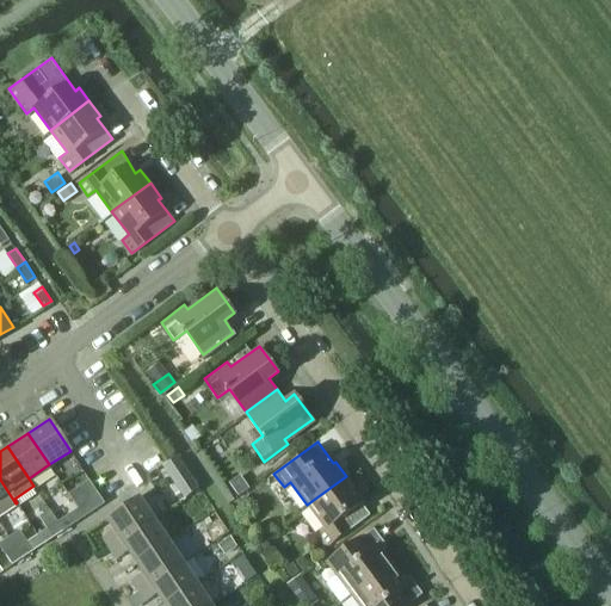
[(185,468),(173,476),(186,494),(197,487),(185,468)]
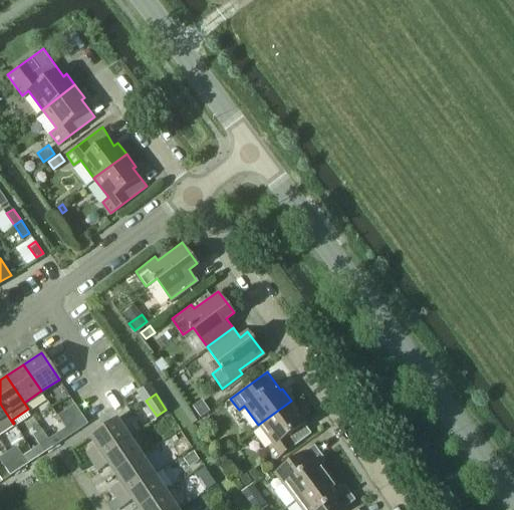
[(209,409),(202,399),(193,405),(200,415),(209,409)]
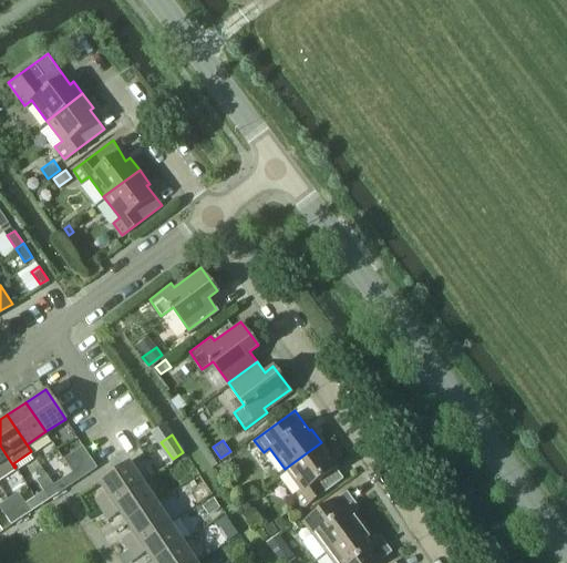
[(289,466),(285,469),(300,490),(294,494),(302,505),(342,476),(329,457),(331,456),(321,442),(289,466)]
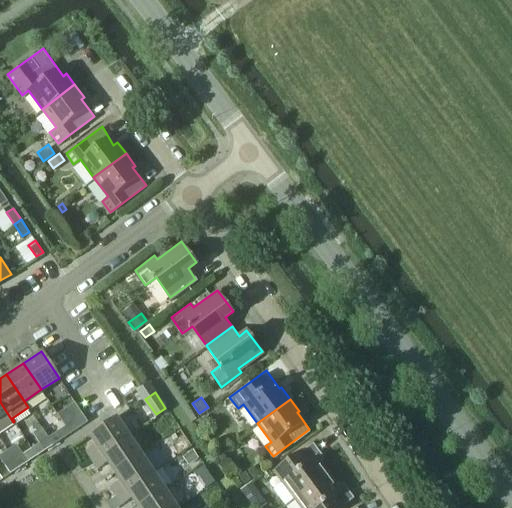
[(0,430),(13,422),(0,402),(0,430)]
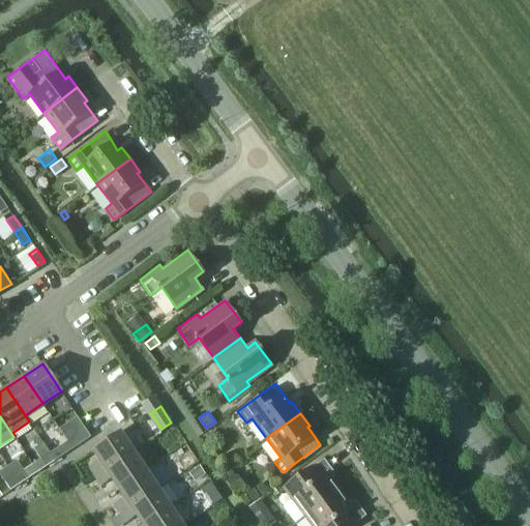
[(81,441),(90,435),(85,428),(76,434),(81,441)]
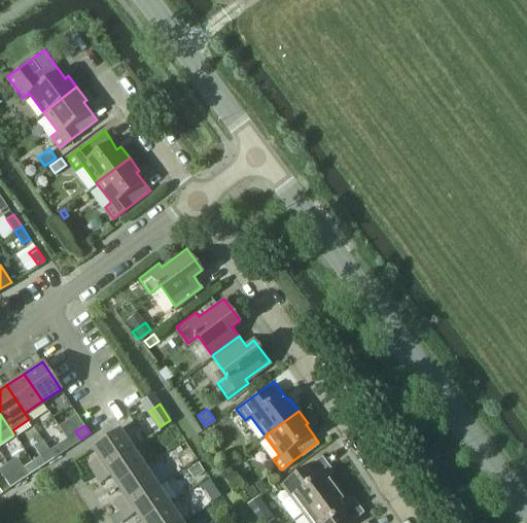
[(208,440),(217,433),(212,425),(203,430),(208,440)]
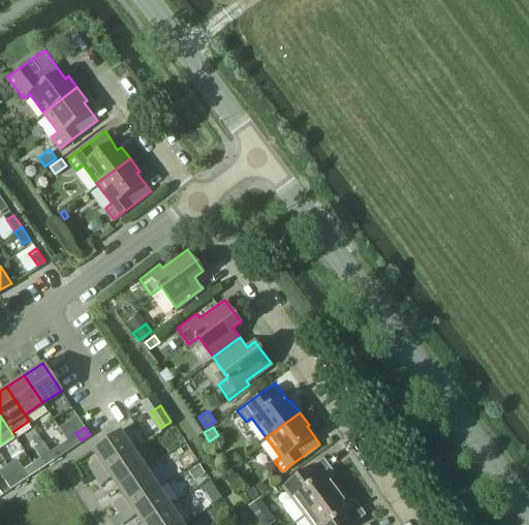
[(96,473),(133,449),(121,429),(92,449),(98,458),(90,464),(96,473)]
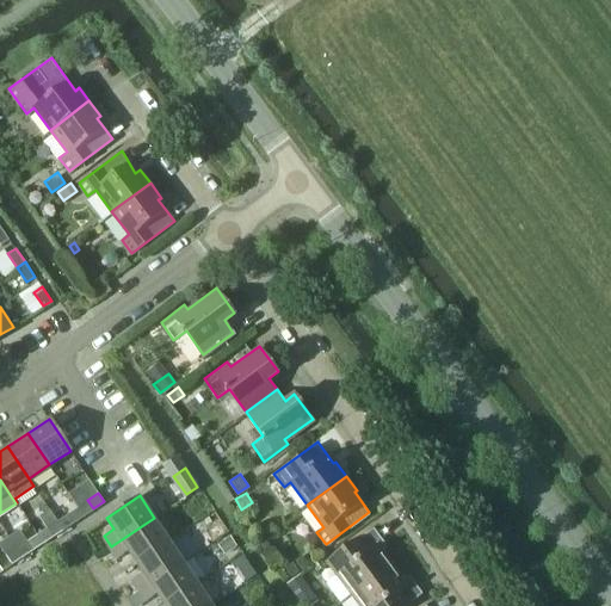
[(57,520),(62,529),(74,521),(68,513),(57,520)]
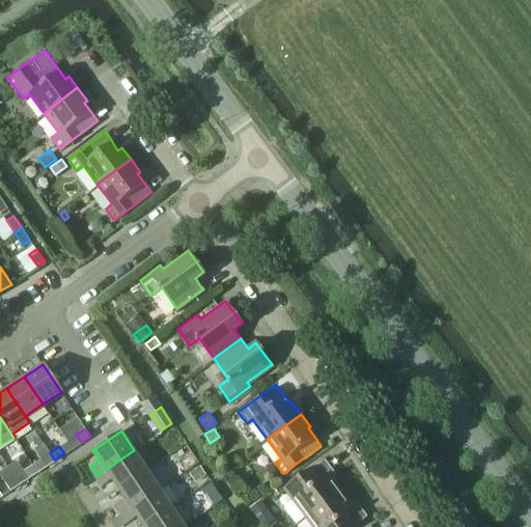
[(117,488),(146,469),(134,450),(96,475),(102,484),(112,478),(117,488)]
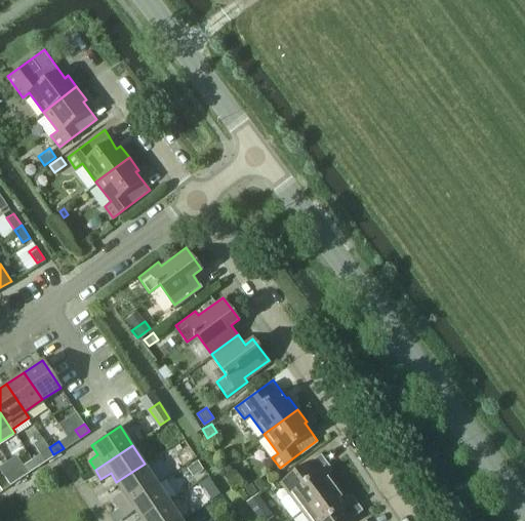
[(45,461),(53,454),(49,447),(40,453),(45,461)]
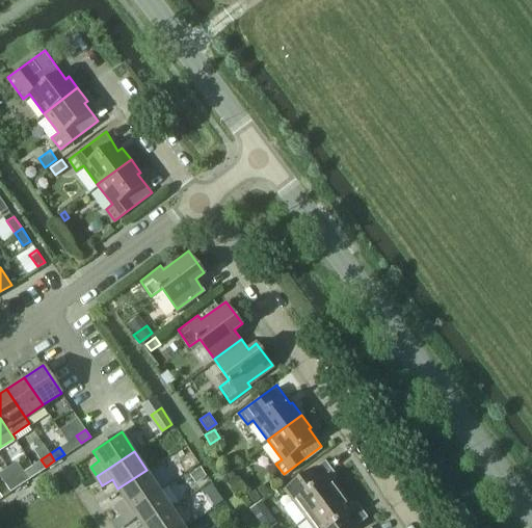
[(324,460),(288,486),(296,497),(293,499),(307,518),(341,492),(334,481),(328,474),(333,471),(324,460)]
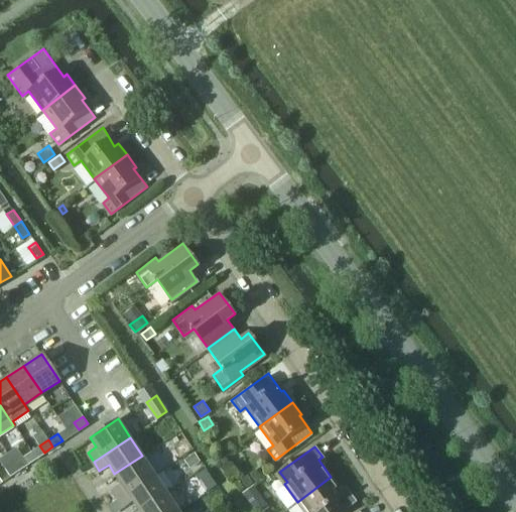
[(188,467),(189,467),(200,460),(195,452),(183,459),(188,467)]
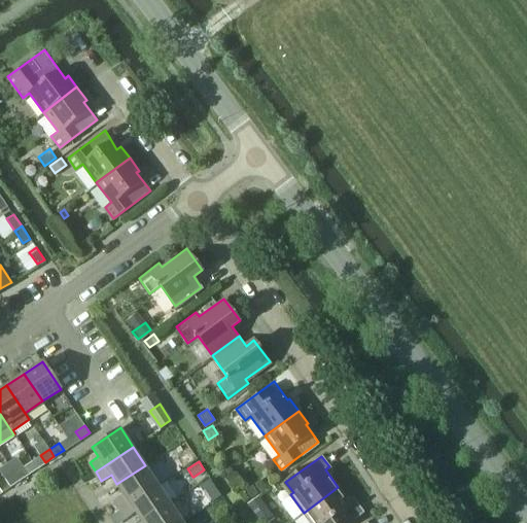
[(157,483),(145,465),(116,484),(123,492),(113,498),(119,508),(157,483)]
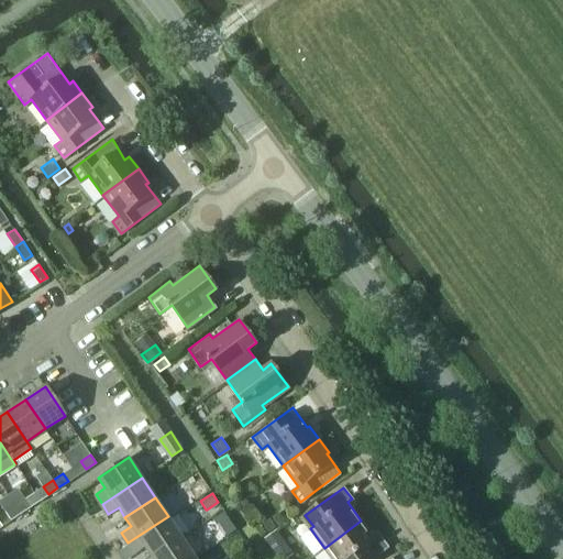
[(15,505),(21,513),(31,506),(25,499),(15,505)]
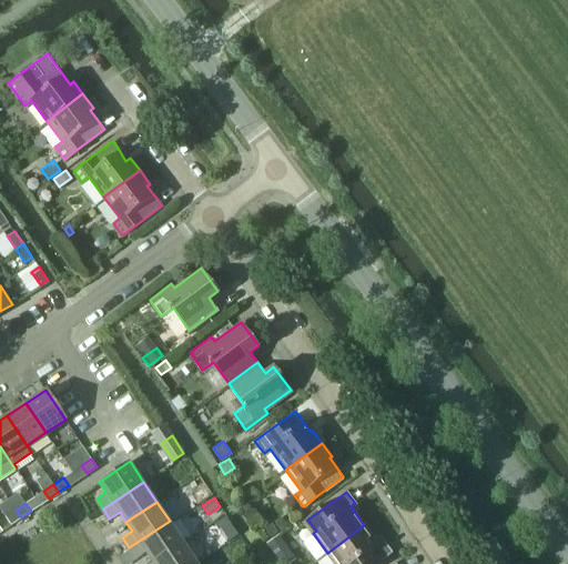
[(11,523),(21,517),(16,510),(6,515),(11,523)]
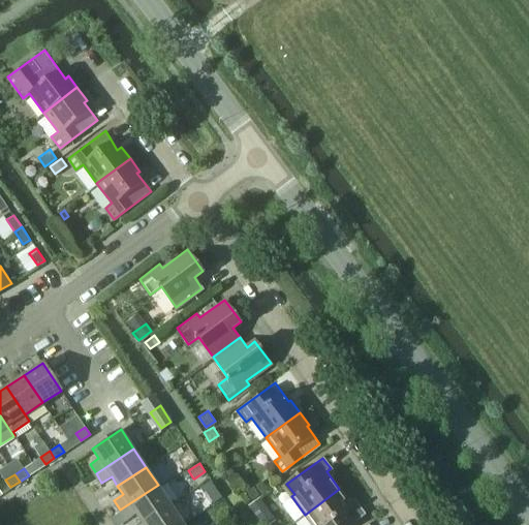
[(143,522),(170,504),(158,485),(120,510),(126,519),(136,513),(143,522)]
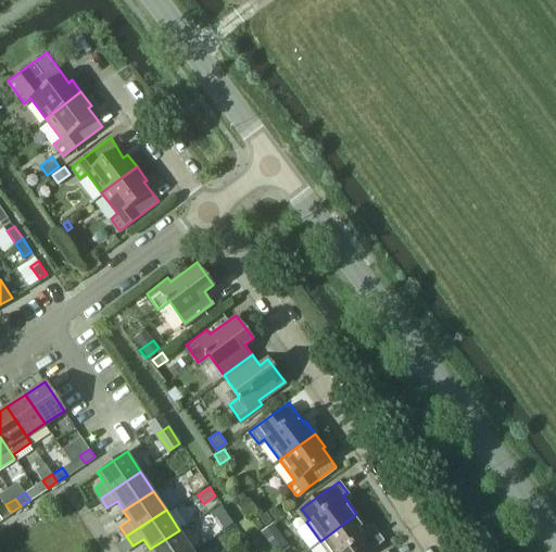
[(264,511),(257,516),(263,524),(270,518),(264,511)]
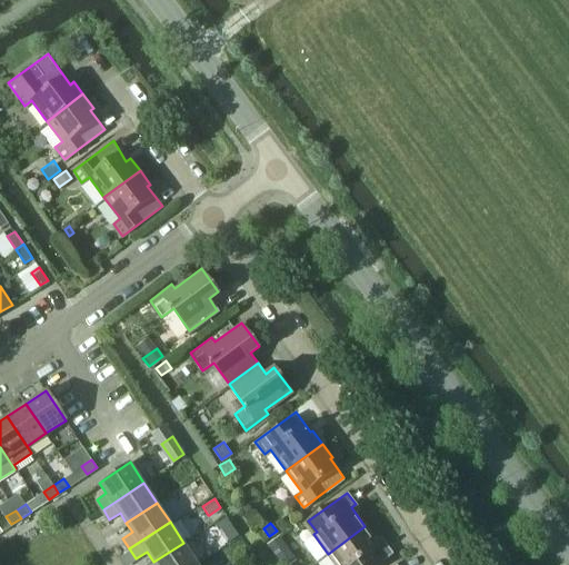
[(365,526),(328,554),(336,564),(375,564),(391,554),(381,541),(377,544),(372,537),(365,526)]
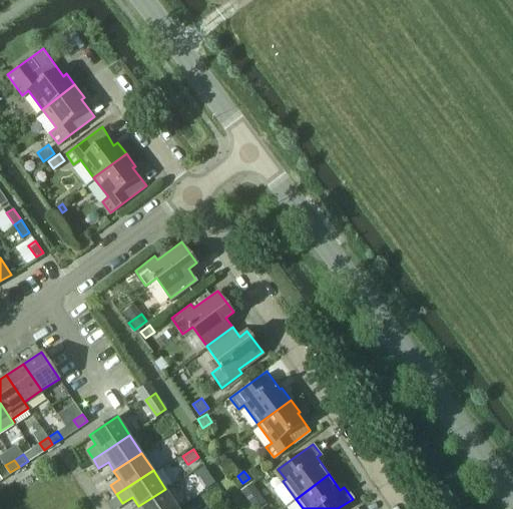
[(251,481),(240,489),(247,498),(259,490),(251,481)]
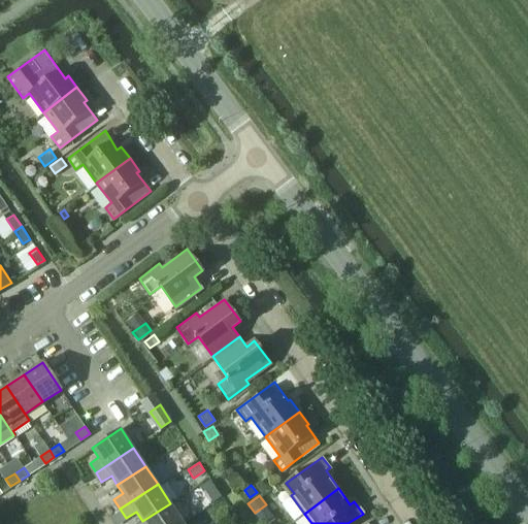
[(178,523),(183,522),(170,503),(142,521),(143,523),(178,523)]
